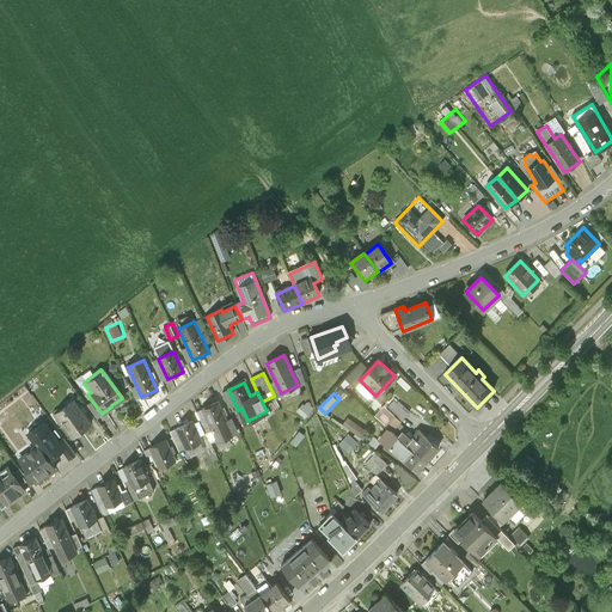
[(79,408),(73,399),(55,412),(63,423),(62,423),(72,436),(89,423),(78,409),(79,408)]
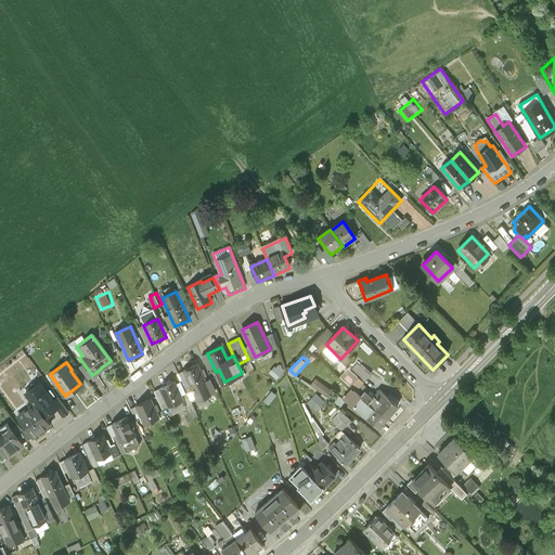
[(270,372),(279,378),(286,370),(279,362),(270,372)]
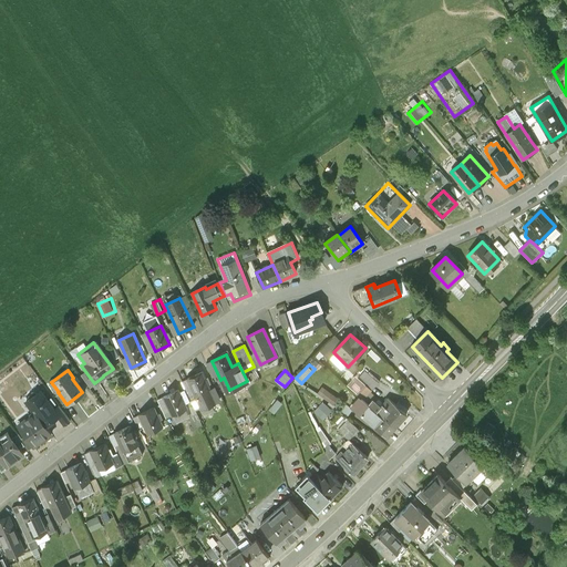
[(347,387),(361,399),(377,412),(383,405),(370,393),(379,383),(366,371),(358,380),(354,378),(347,387)]
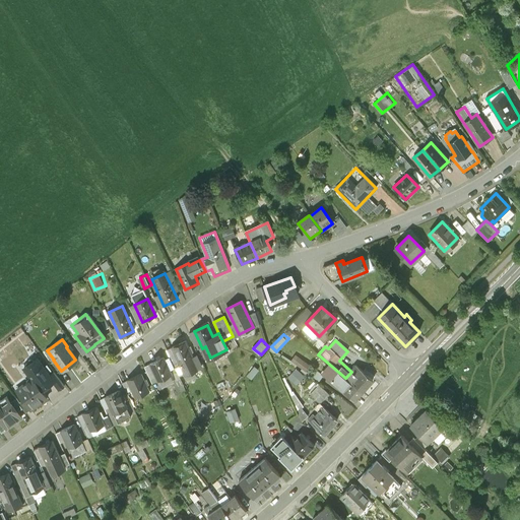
[(192,358),(185,342),(172,348),(184,375),(200,368),(195,355),(192,358)]
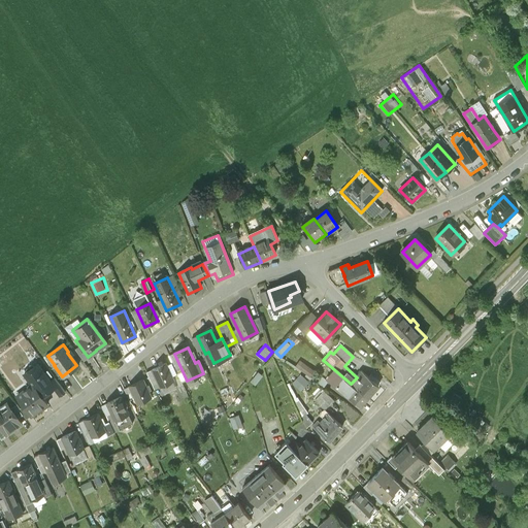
[(302,360),(297,365),(310,375),(315,370),(302,360)]
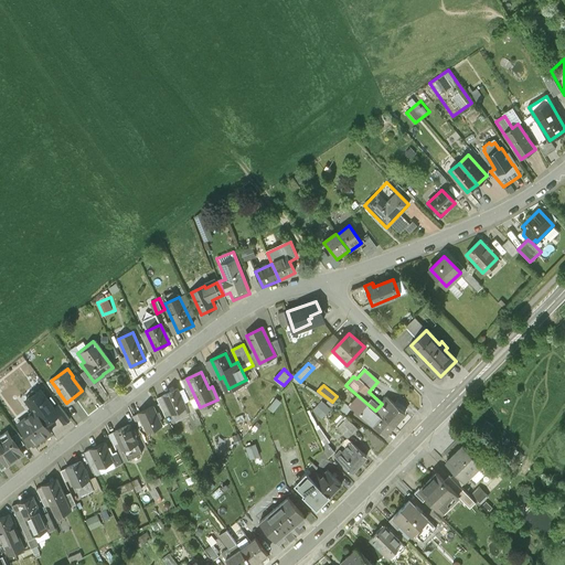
[(59,414),(40,390),(25,400),(34,411),(35,411),(45,424),(59,414)]
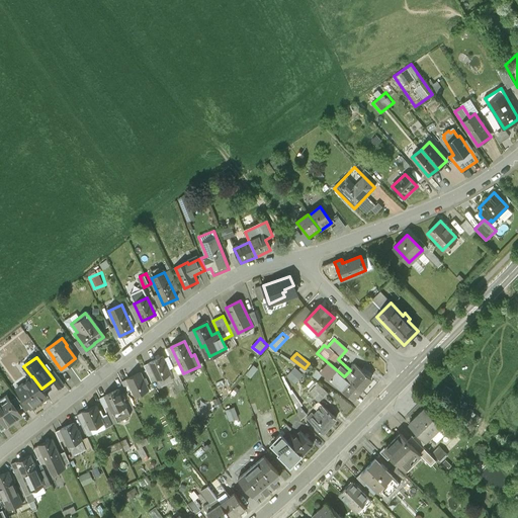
[(169,373),(162,357),(149,363),(156,378),(169,373)]
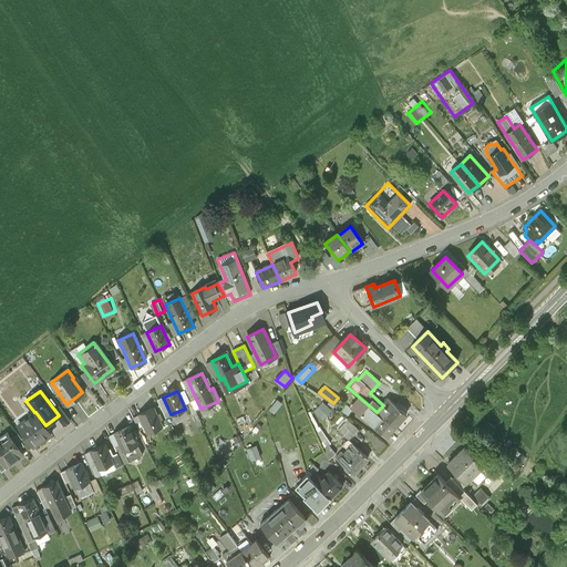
[(384,420),(377,412),(361,399),(353,409),(388,439),(395,429),(384,420)]
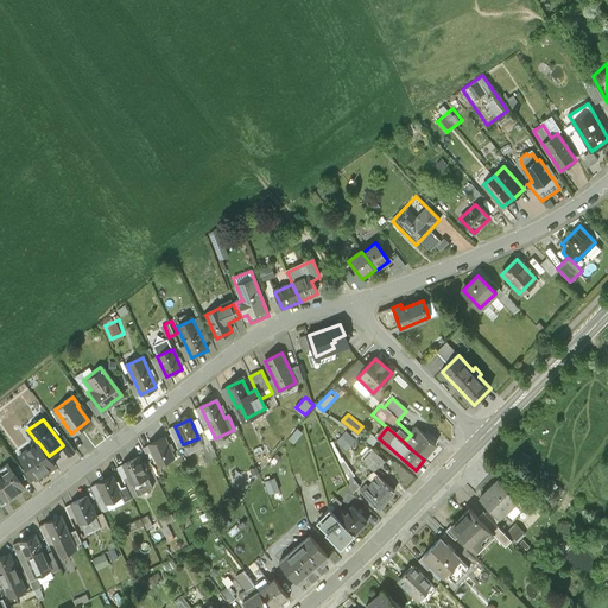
[(411,435),(404,442),(412,450),(424,460),(437,445),(416,428),(411,435)]
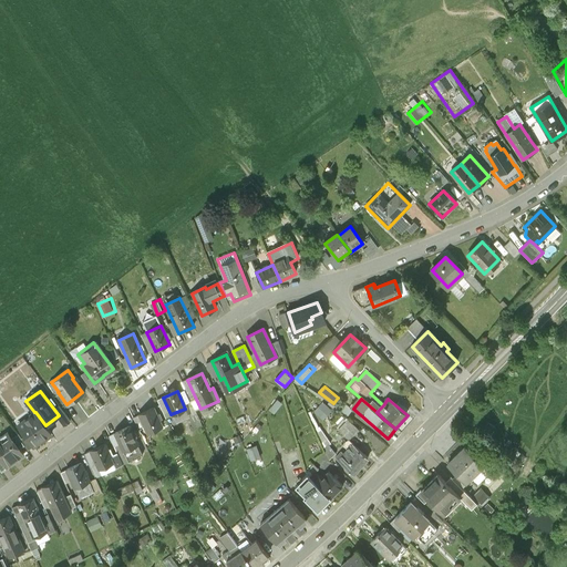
[(326,420),(334,409),(325,400),(316,410),(326,420)]
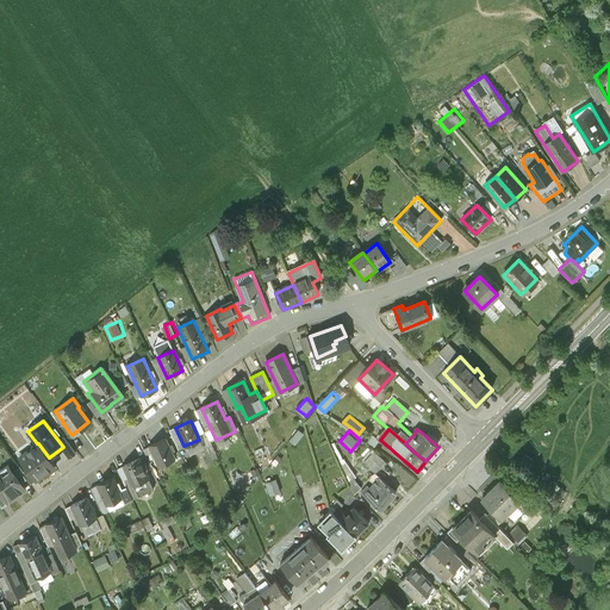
[(174,459),(165,440),(150,447),(159,466),(174,459)]
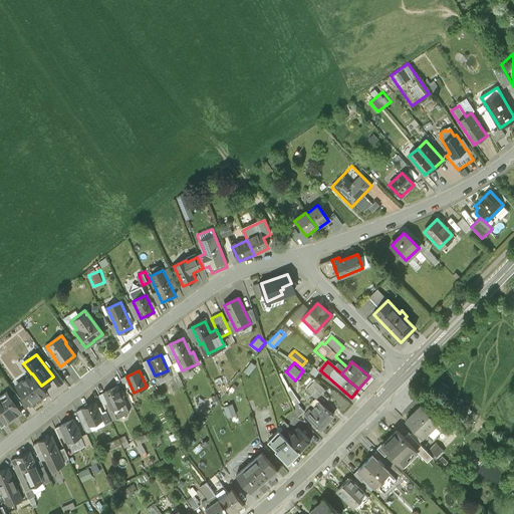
[(41,386),(32,373),(31,373),(23,380),(25,383),(19,389),(30,405),(39,398),(38,397),(40,395),(41,397),(43,397),(47,394),(41,386)]
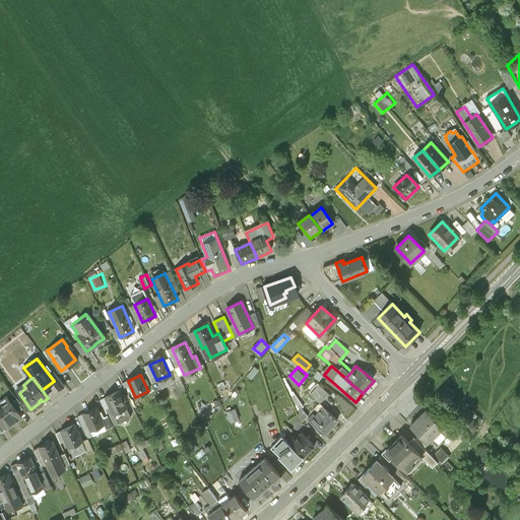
[(322,403),(330,393),(319,384),(311,394),(322,403)]
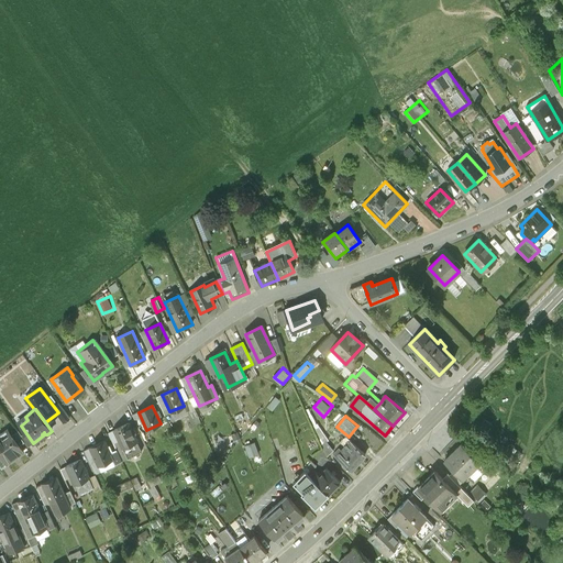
[(141,450),(129,422),(113,429),(127,456),(141,450)]
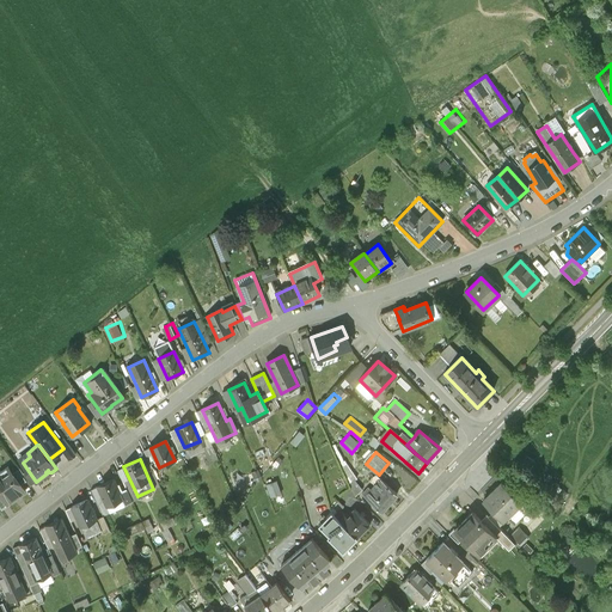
[(26,490),(8,467),(0,473),(0,491),(8,503),(26,490)]
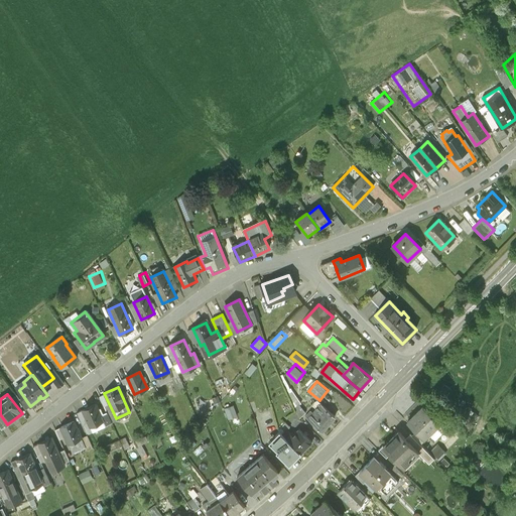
[(321,433),(336,417),(318,403),(316,405),(318,407),(312,414),(310,412),(305,418),(321,433)]
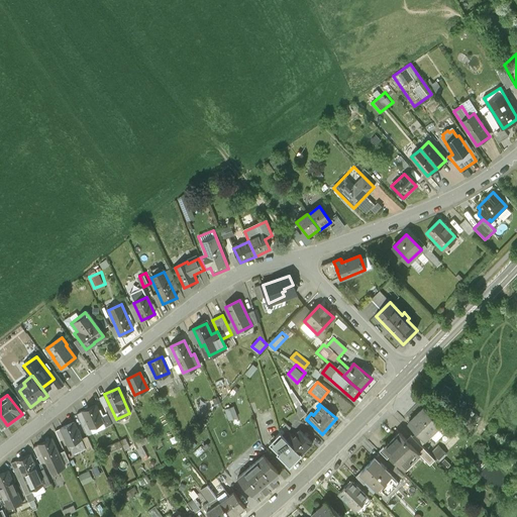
[(100,416),(95,405),(83,410),(90,427),(103,421),(105,427),(112,424),(107,413),(100,416)]
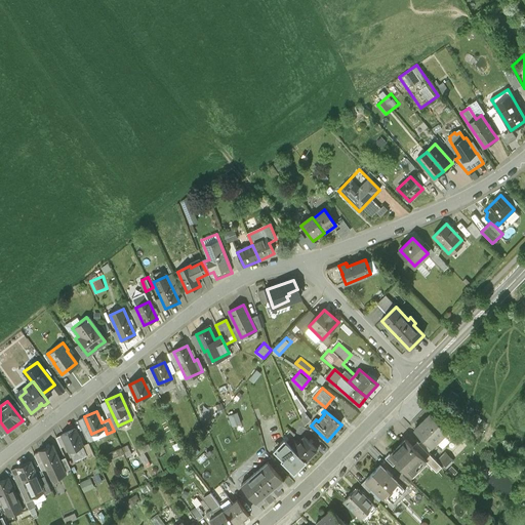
[(240,411),(231,413),(233,426),(242,423),(240,411)]
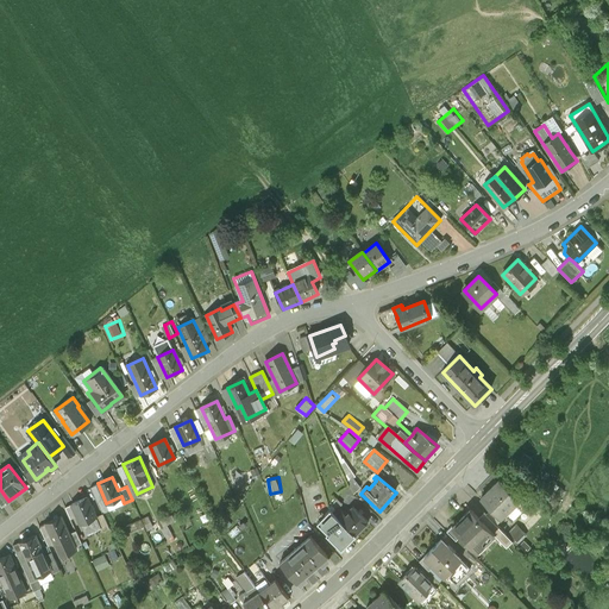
[(519,498),(498,479),(481,497),(501,516),(504,513),(513,521),(526,507),(518,498),(519,498)]
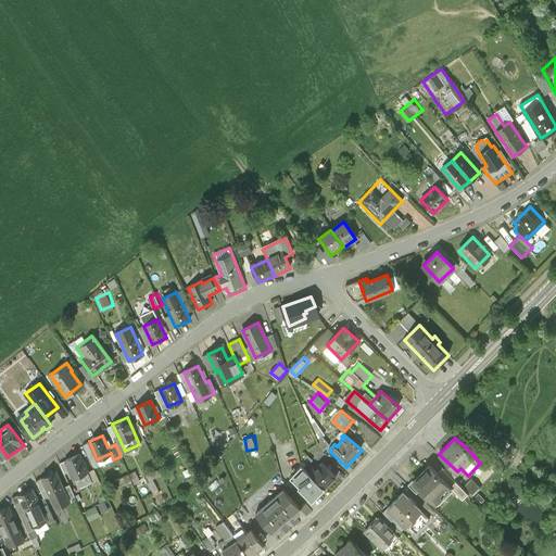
[(92,481),(79,453),(65,459),(78,488),(92,481)]
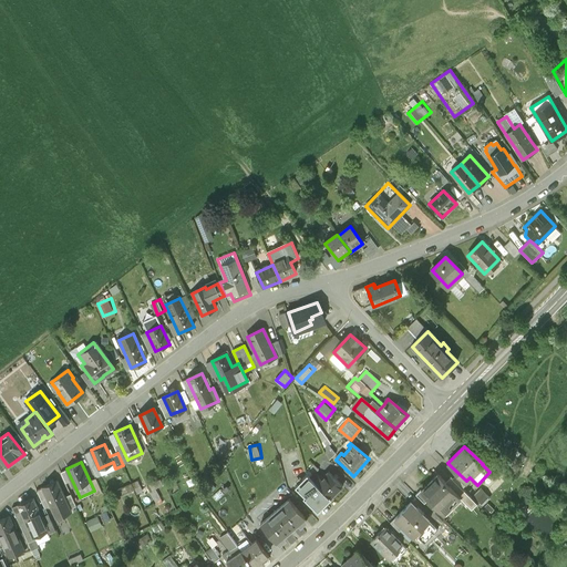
[(461,494),(439,472),(421,490),(443,512),(461,494)]
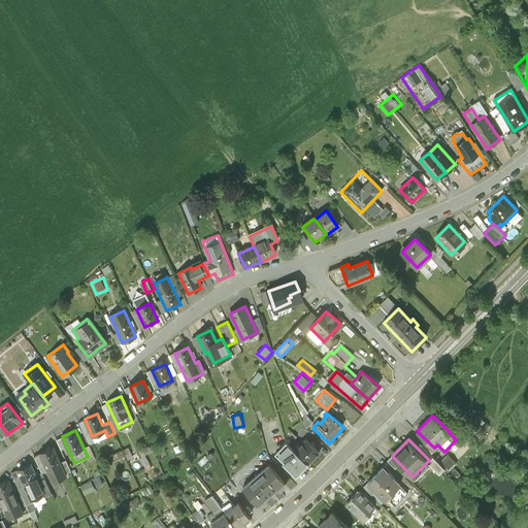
[(295,452),(308,464),(319,454),(305,440),(295,452)]
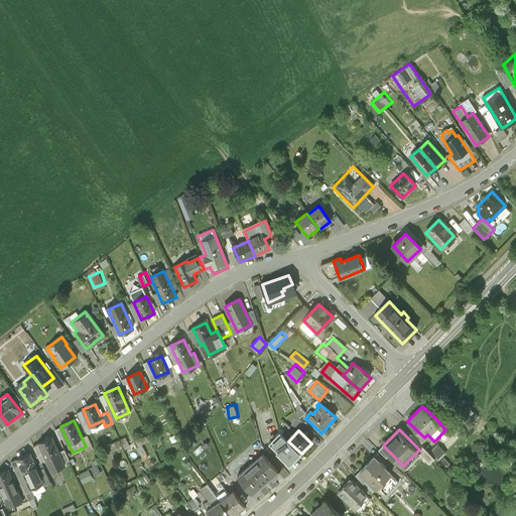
[(289,467),(301,454),(288,441),(279,433),(269,444),(278,453),(276,455),(289,467)]
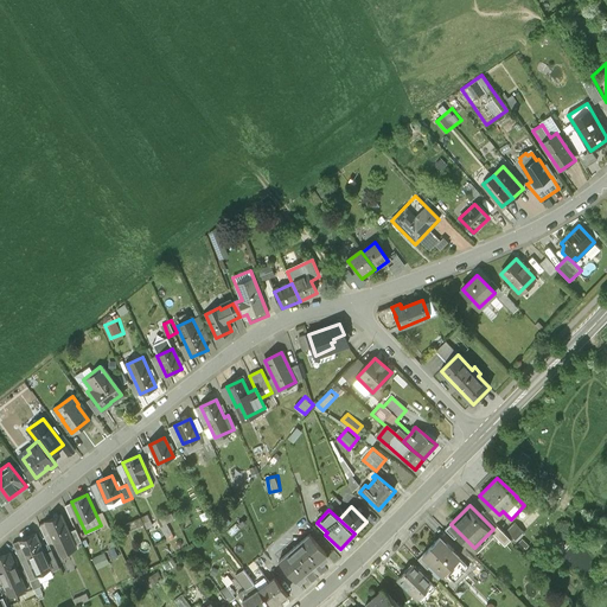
[(75,543),(61,513),(45,521),(59,550),(75,543)]
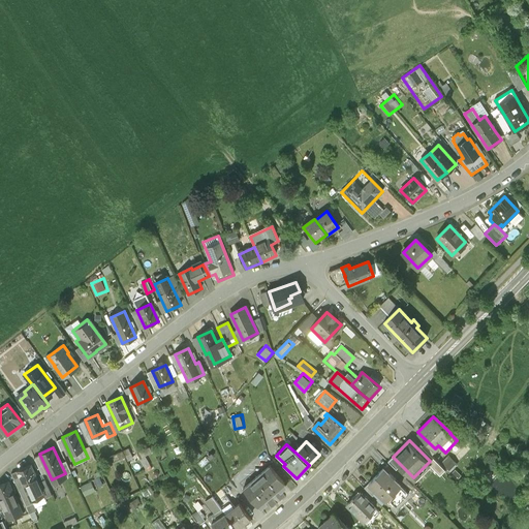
[(44,492),(31,463),(17,470),(31,498),(44,492)]
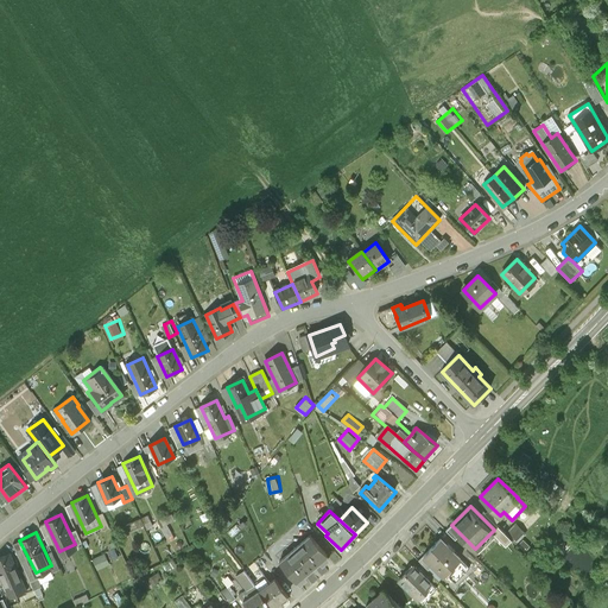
[(328,557),(309,537),(279,563),(297,584),(298,583),(299,586),(306,580),(304,577),(320,563),(322,565),(329,559),(327,557),(328,557)]
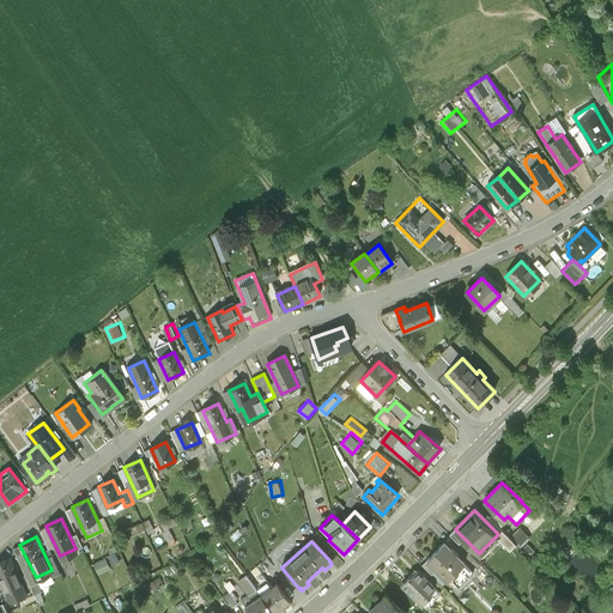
[(465,562),(445,541),(428,559),(448,578),(465,562)]
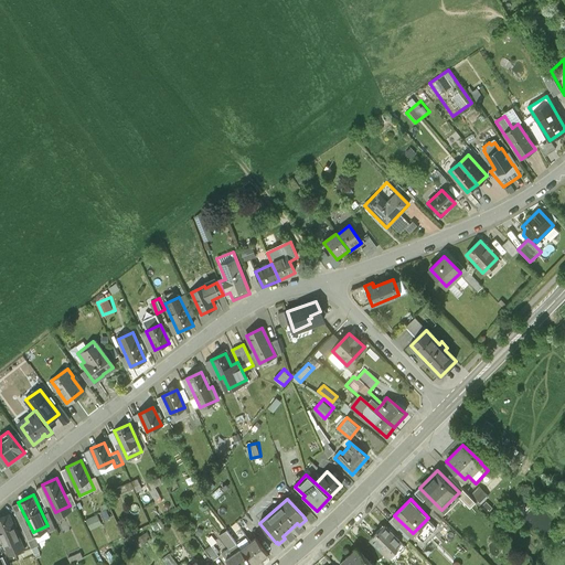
[(19,532),(10,514),(0,518),(0,532),(3,539),(0,540),(0,548),(3,556),(20,548),(21,552),(32,547),(23,530),(19,532)]
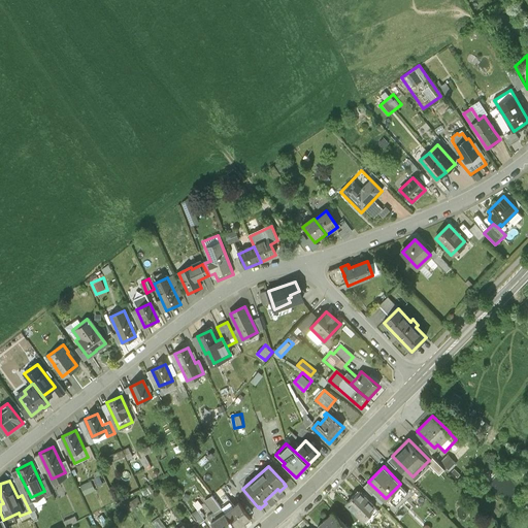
[(375,505),(359,490),(347,503),(363,519),(375,505)]
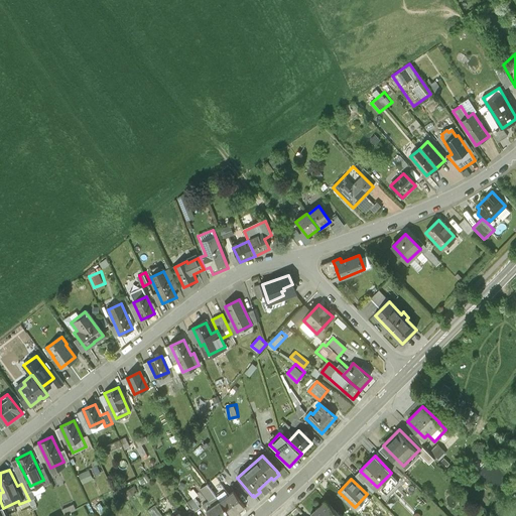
[(234,492),(221,502),(231,515),(244,506),(234,492)]
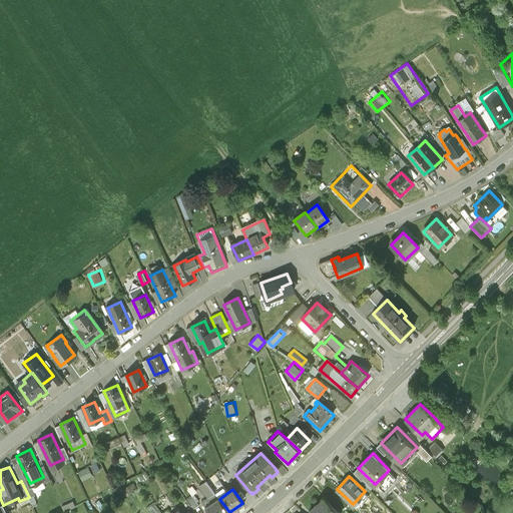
[(207,512),(229,512),(219,499),(214,494),(201,504),(207,512)]
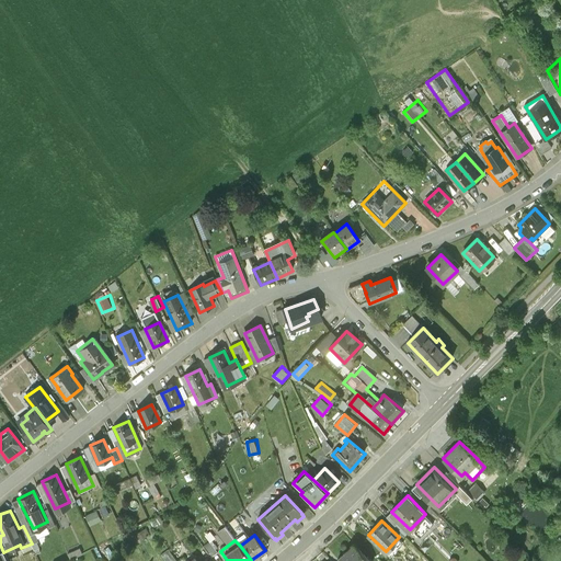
[(212,542),(206,546),(213,554),(217,551),(212,542)]
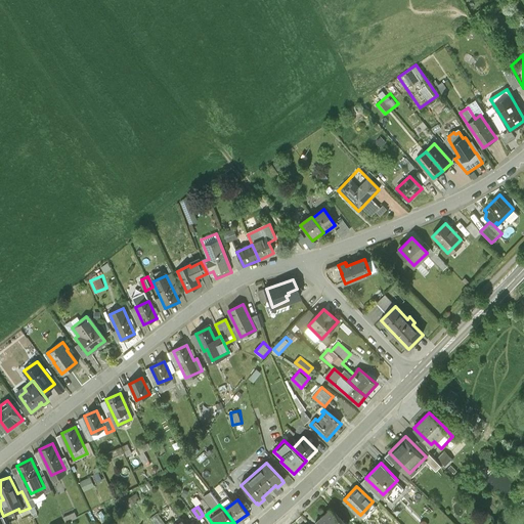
[(345,523),(332,509),(316,522),(317,523),(345,523)]
